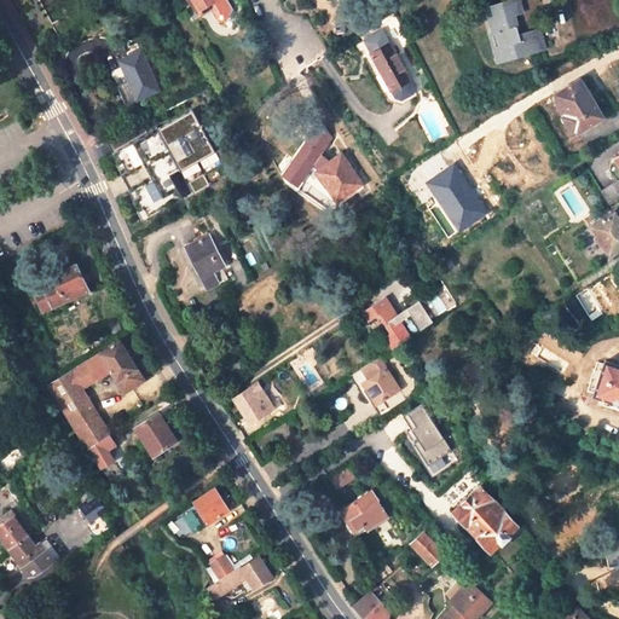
[(226,0),(196,0),(202,11),(208,7),(217,21),(227,23),(232,11),(226,0)]
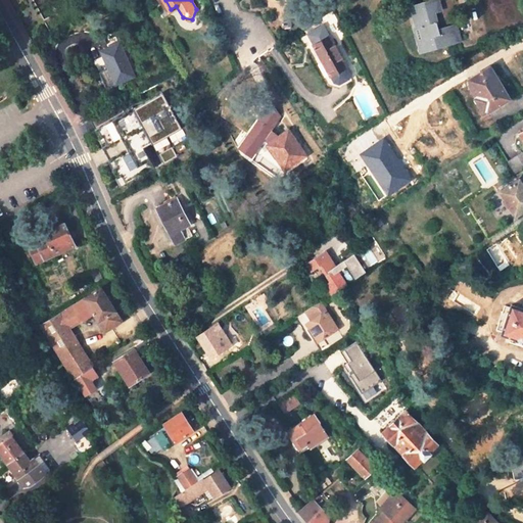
[(419,30),(416,30),(421,49),(459,39),(456,25),(438,29),(434,12),(441,10),(438,0),(413,7),(419,30)]
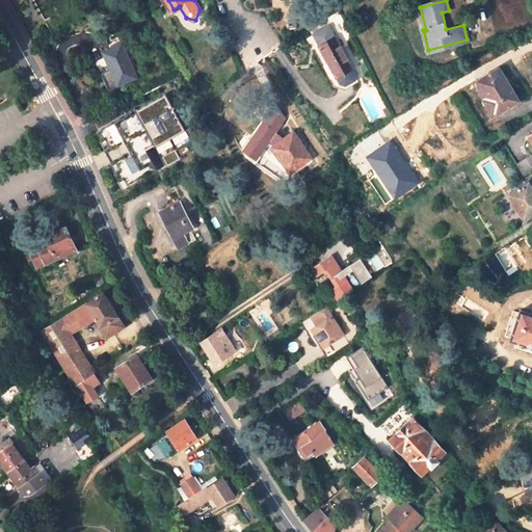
[(314,34),(320,46),(337,78),(340,84),(345,85),(354,81),(356,76),(353,70),(336,37),(329,26),(314,34)]
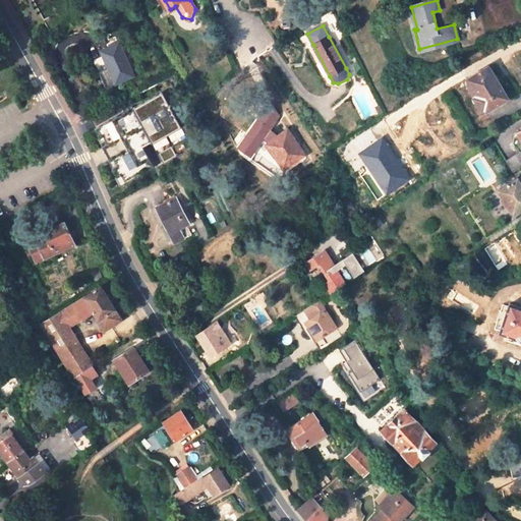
[(102,51),(116,84),(133,76),(118,44),(102,51)]
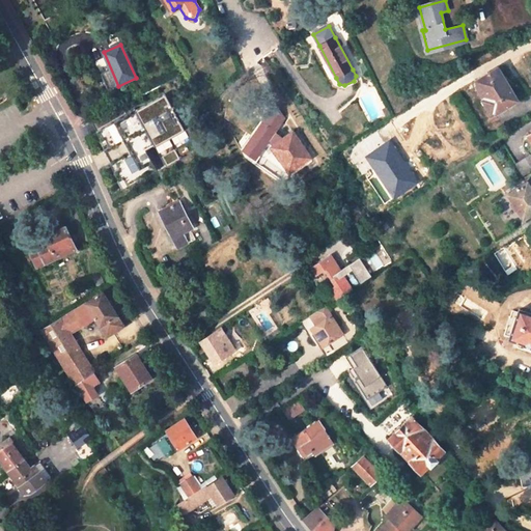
[(312,50),(330,82),(336,78),(319,46),(312,50)]
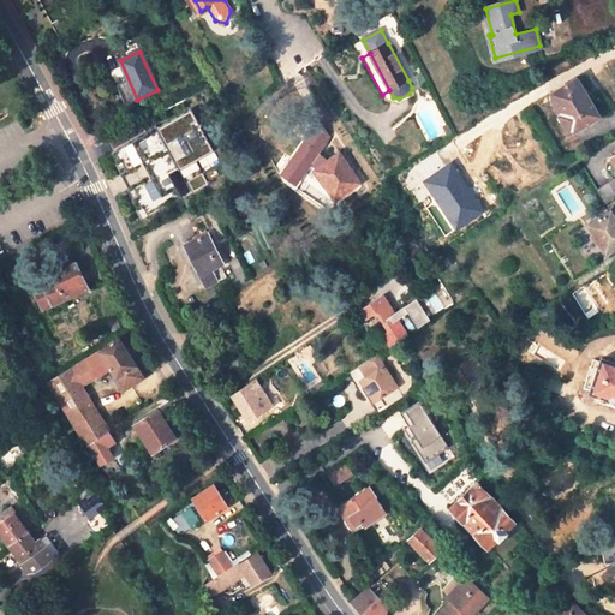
[(585,90),(577,78),(550,94),(562,114),(559,117),(568,132),(572,130),(573,133),(601,117),(590,99),(592,97),(587,88),(585,90)]
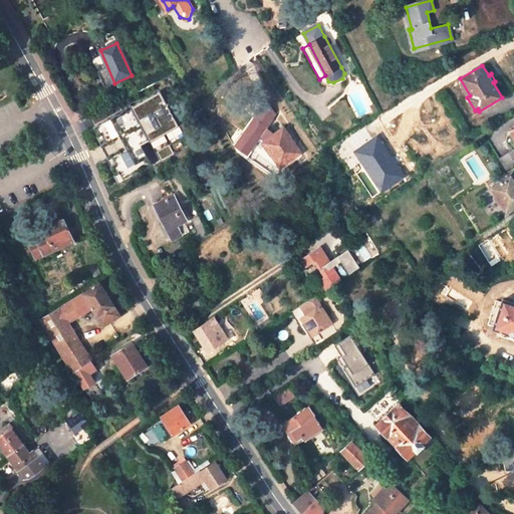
[(160,91),(93,127),(101,144),(100,145),(111,165),(109,166),(118,182),(151,165),(141,145),(149,141),(150,142),(179,126),(160,91)]
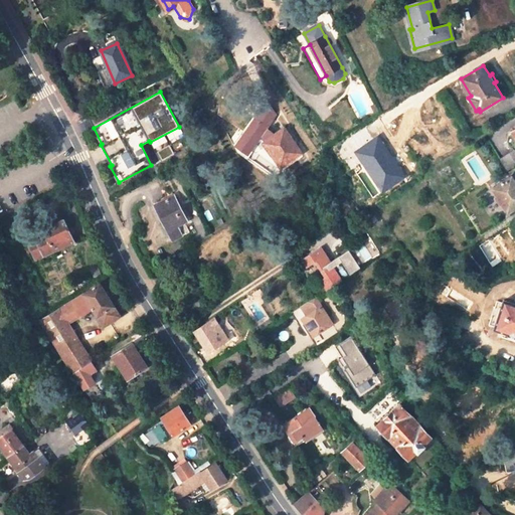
[(284,130),(264,142),(280,167),(300,154),(284,130)]
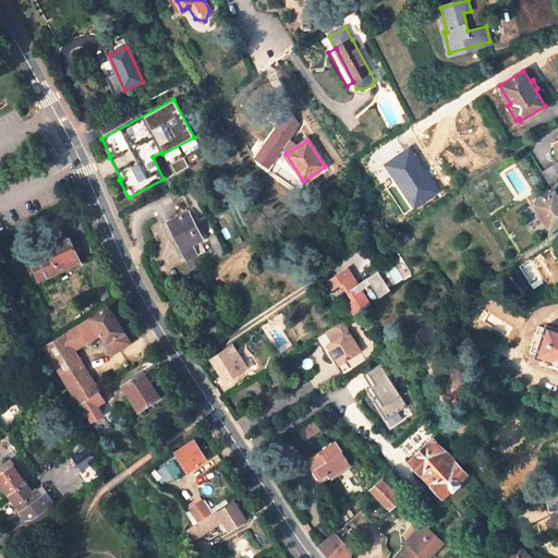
[(413,147),(386,165),(413,206),(439,190),(413,147)]
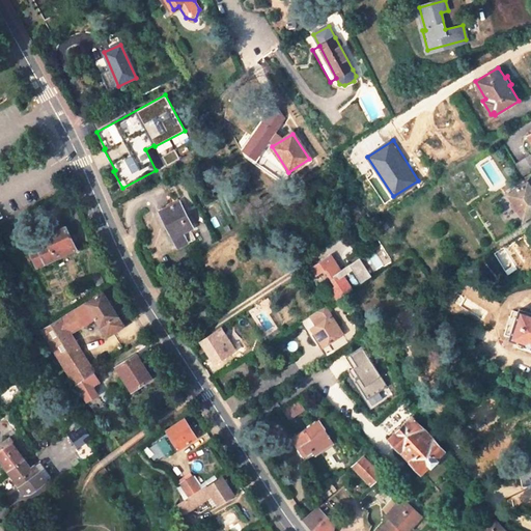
[(523,175),(530,170),(530,156),(516,165),(523,175)]
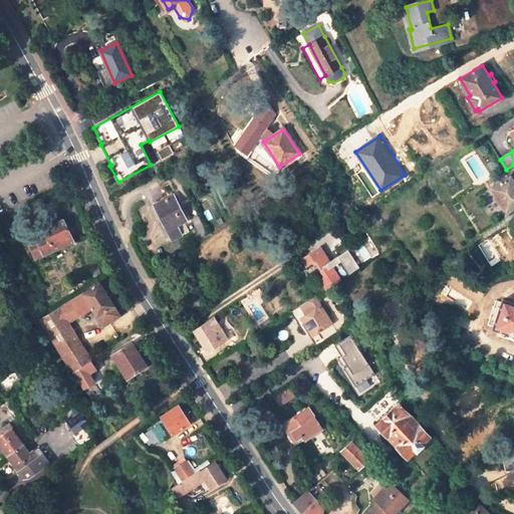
[(513,182),(510,176),(492,189),(507,212),(513,207),(513,182)]
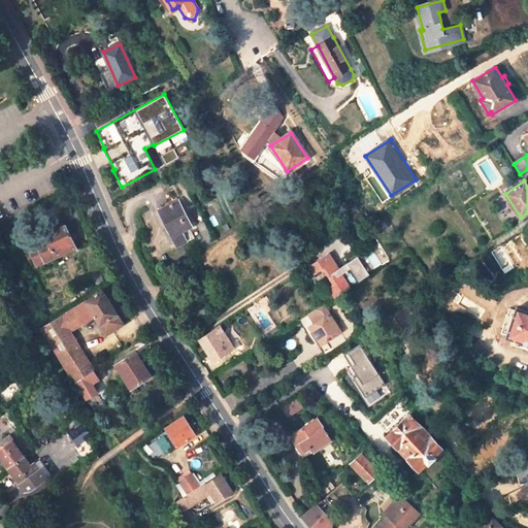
[(192,228),(178,202),(160,212),(177,248),(187,242),(183,233),(192,228)]
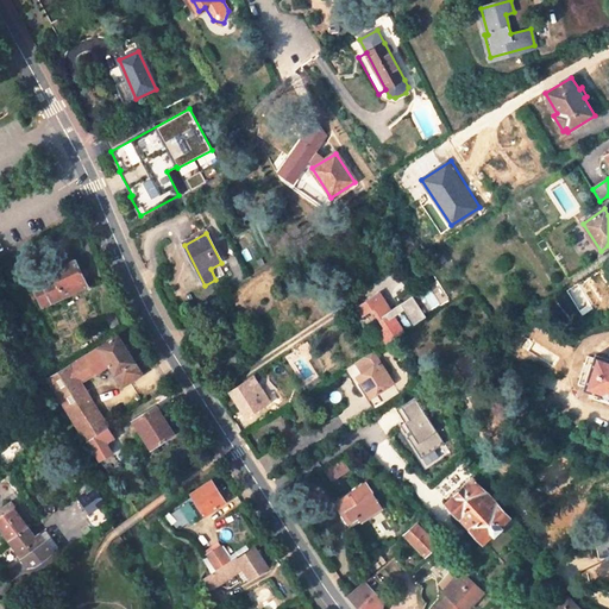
[(87,283),(75,261),(51,272),(52,276),(43,281),(51,300),(87,283)]
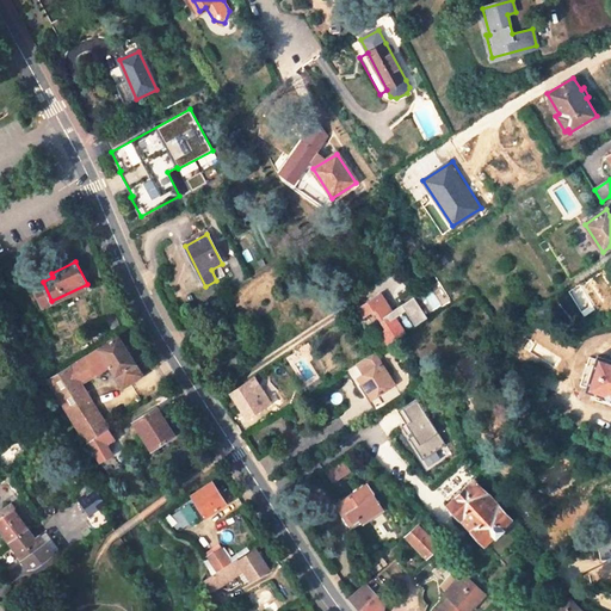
[(393,316),(382,301),(378,295),(357,309),(363,316),(375,308),(383,322),(381,332),(378,333),(386,344),(388,343),(403,332),(393,316)]
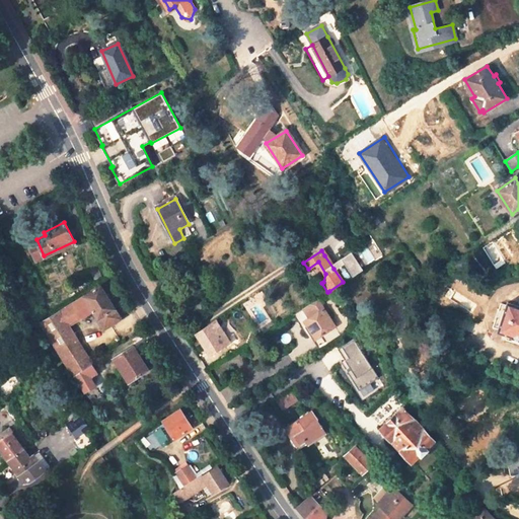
[(104,329),(121,319),(115,309),(116,309),(100,286),(40,324),(41,326),(42,331),(43,334),(44,337),(48,343),(61,358),(72,371),(75,374),(92,364),(93,363),(69,325),(93,311),(104,329)]
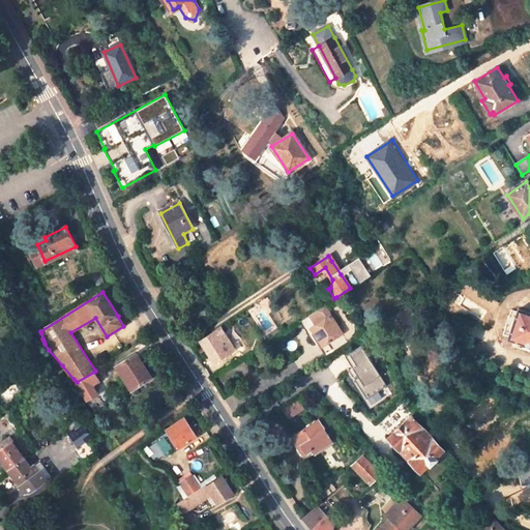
[(349,342),(325,304),(311,314),(321,329),(318,331),(326,345),(330,342),(335,350),(349,342)]
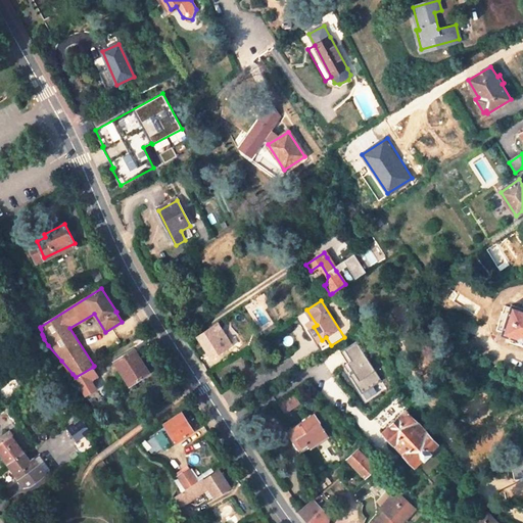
[(522,341),(522,308),(512,305),(502,334),(522,341)]
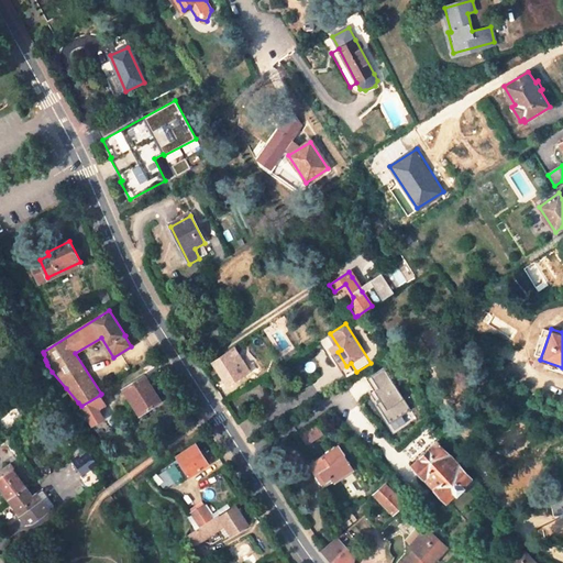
[(424,355),(411,341),(403,350),(415,364),(424,355)]
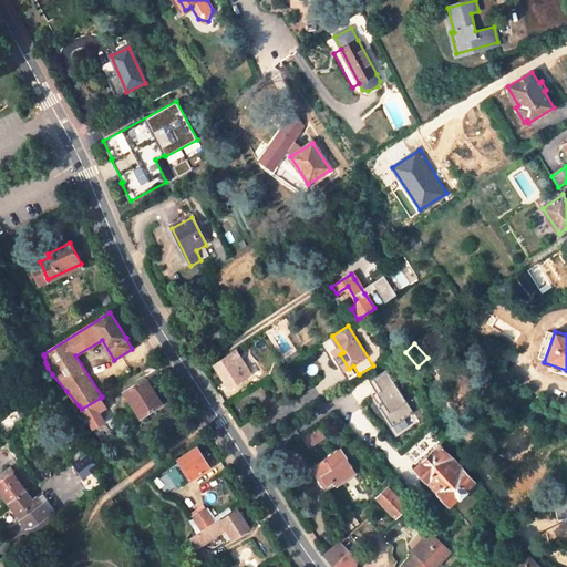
[(250,374),(236,352),(215,366),(229,388),(250,374)]
